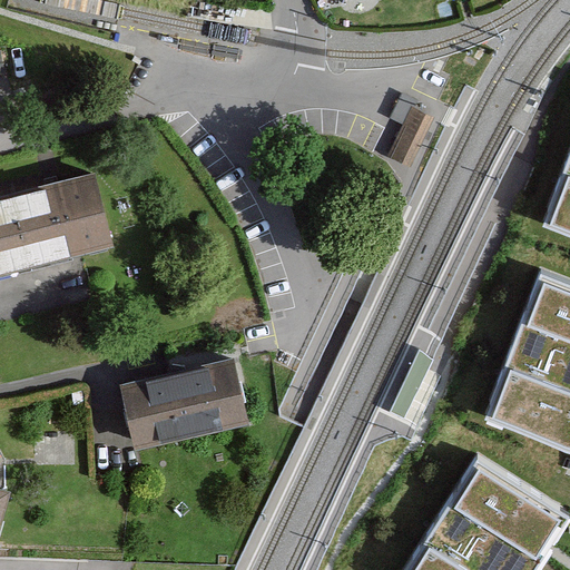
[(403,124),(389,156),(410,165),(432,118),(413,109),(416,101),(402,95),(392,119),(403,124)]
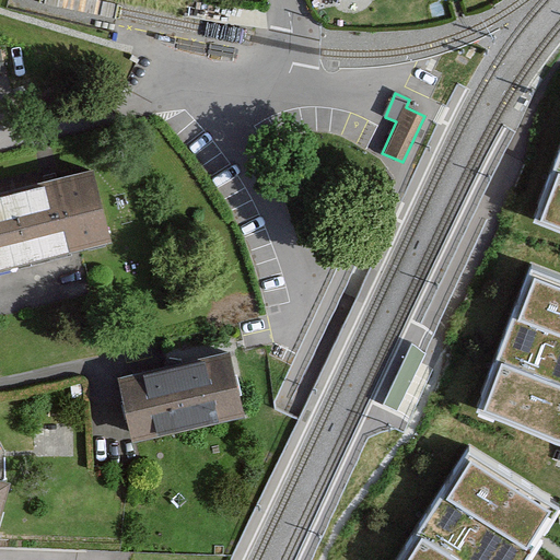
[(559,167),(540,219),(559,226),(559,167)]
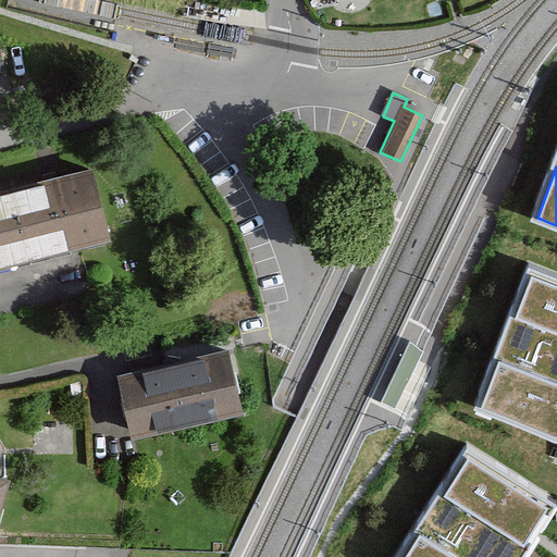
[(94,169),(0,192),(0,270),(112,242),(94,169)]
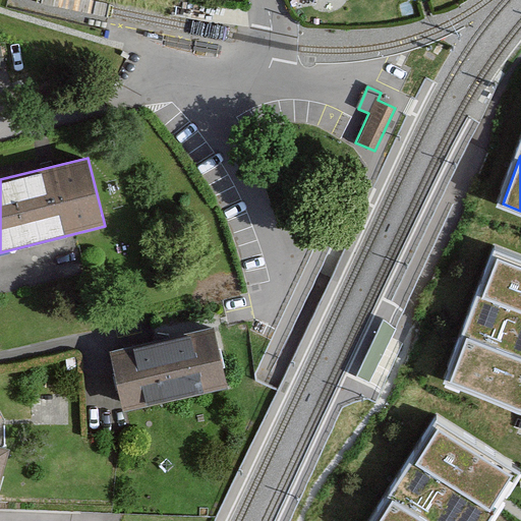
[(520,264),(500,255),(451,382),(520,408),(520,264)]
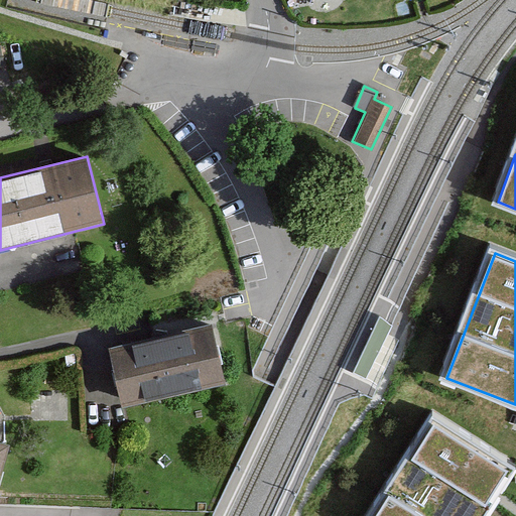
[(213,326),(108,349),(123,408),(227,384),(213,326)]
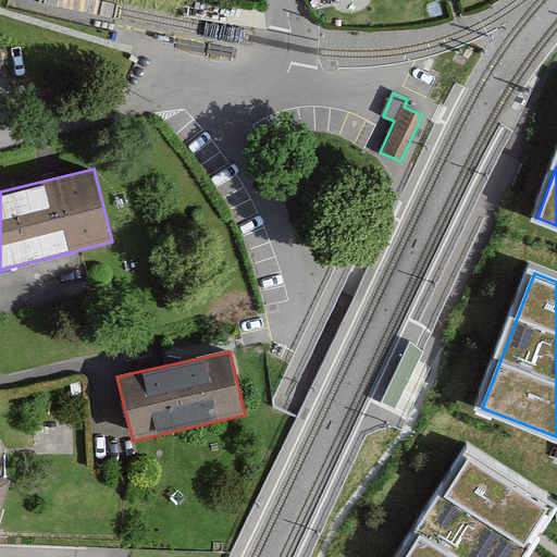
[(63,419),(41,419),(42,448),(64,448),(63,419)]
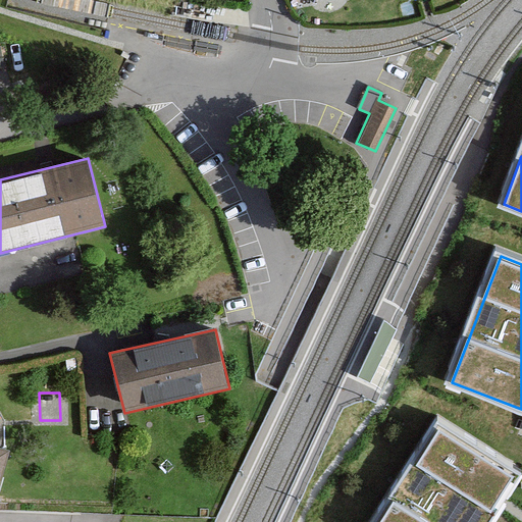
[(484,521),(515,473),(437,426),(378,521),(484,521)]
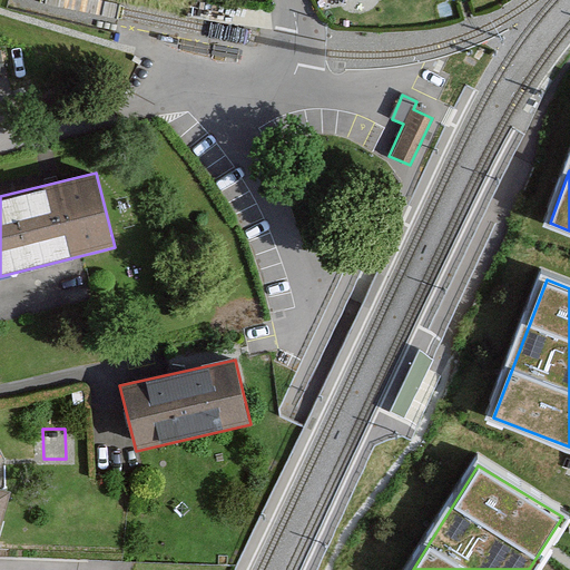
[(0,534),(11,492),(0,489),(0,534)]
